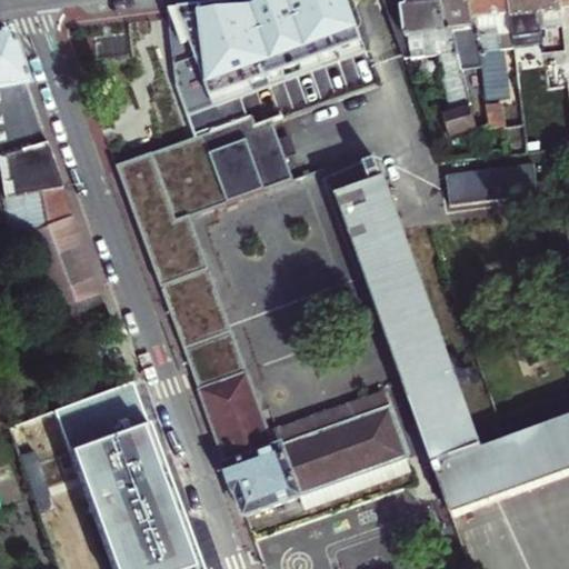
[(212,129),(248,117),(241,98),(367,55),(348,0),(250,0),(210,5),(169,10),(170,17),(181,85),(197,135),(212,129)]
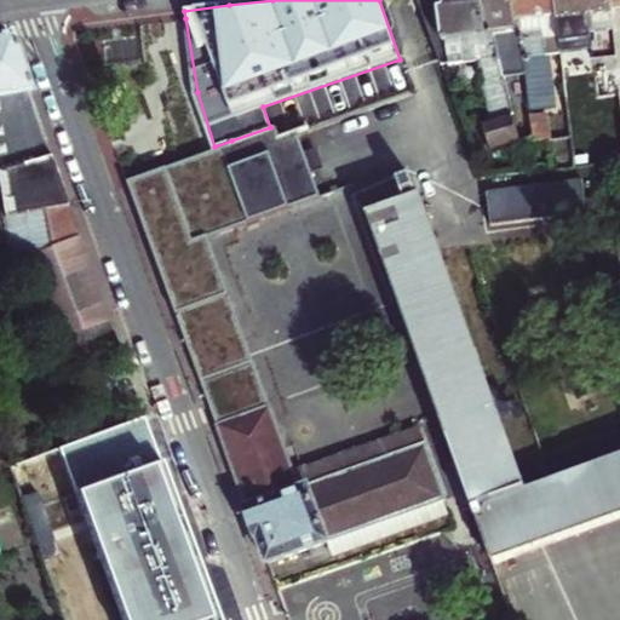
[(454,38),(447,0),(417,0),(441,65),(457,64),(453,38),(454,38)]
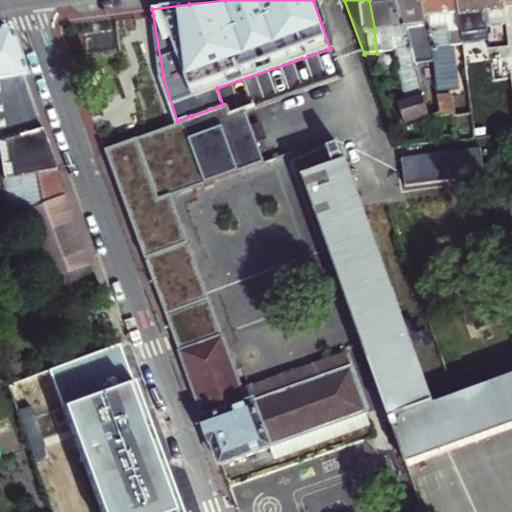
[(408,27),(402,28),(398,0),(369,0),(375,31),(374,31),(377,53),(402,50),(401,70),(407,97),(399,100),(409,122),(431,118),(424,91),(414,54),(408,27)]
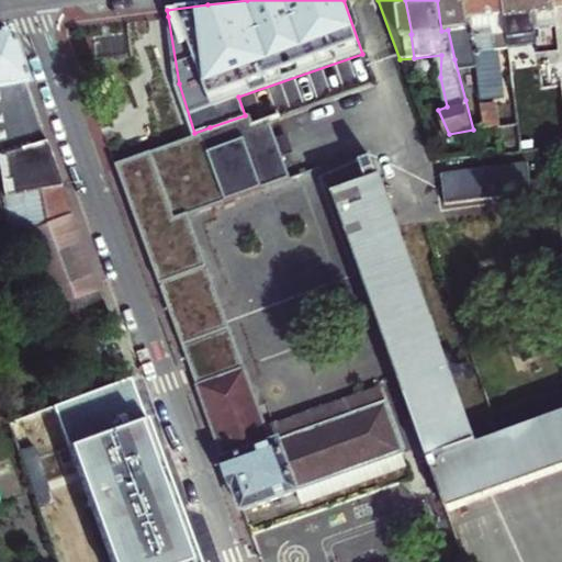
[(462,30),(470,29),(467,0),(437,0),(441,31),(448,30),(454,59),(460,58),(462,53),(465,52),(462,30)]
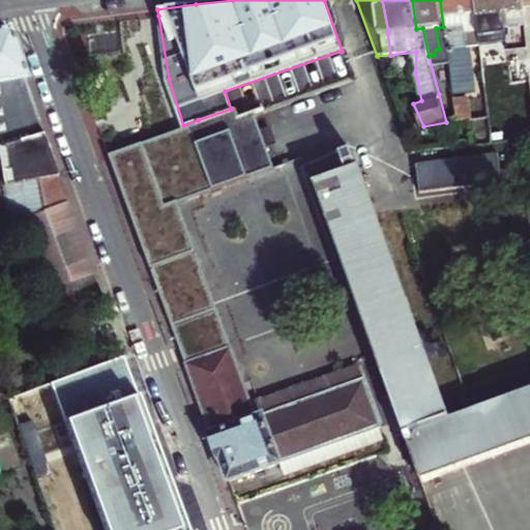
[(440,0),(443,27),(445,27),(447,48),(486,43),(480,0),(440,0)]
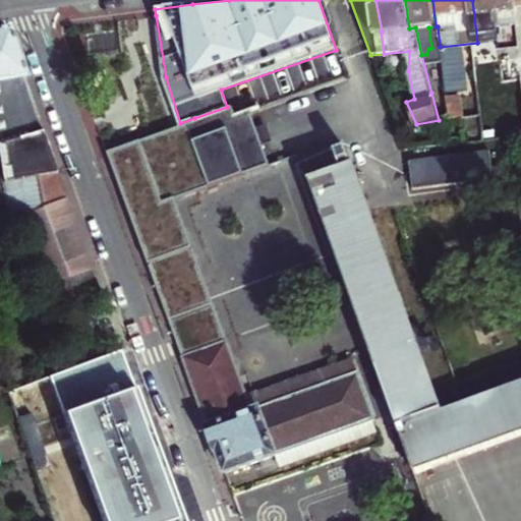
[(496,23),(491,0),(472,0),(477,43),(483,89),(484,99),(499,98),(491,38),(489,24),(496,23)]
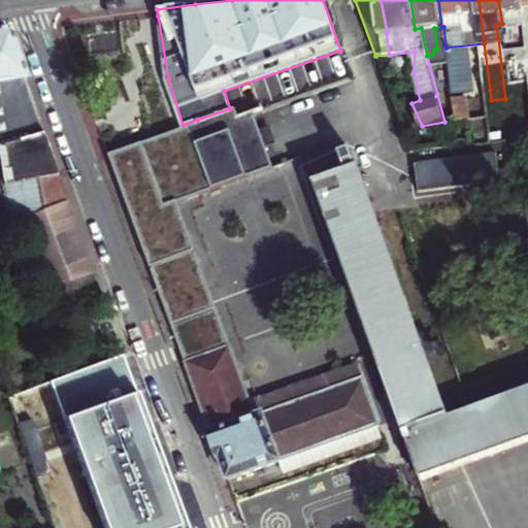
[(525,21),(521,0),(498,0),(502,24),(506,24),(525,21)]
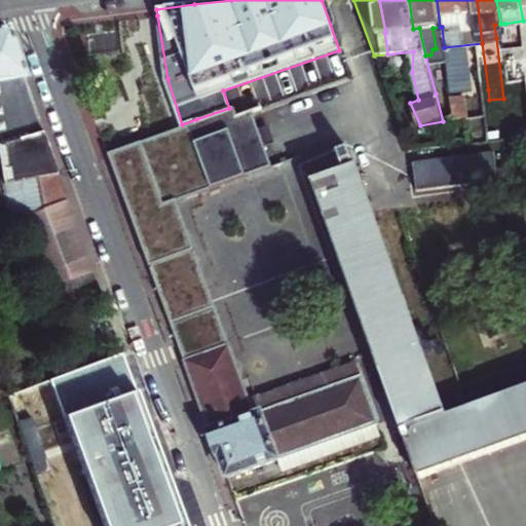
[(523,21),(504,24),(506,33),(524,30),(523,21)]
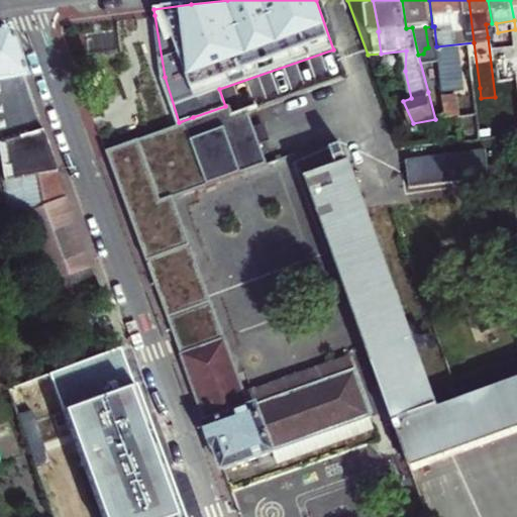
[(498,32),(496,23),(492,23),(486,24),(488,37),(498,36),(498,32)]
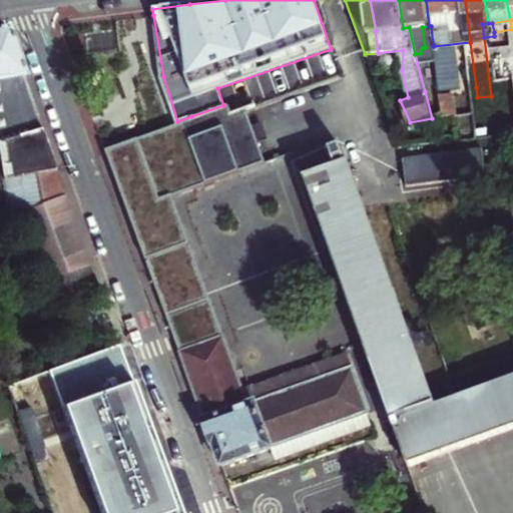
[(23,72),(7,24),(0,25),(0,107),(6,106),(12,104),(16,103),(8,77),(23,72)]
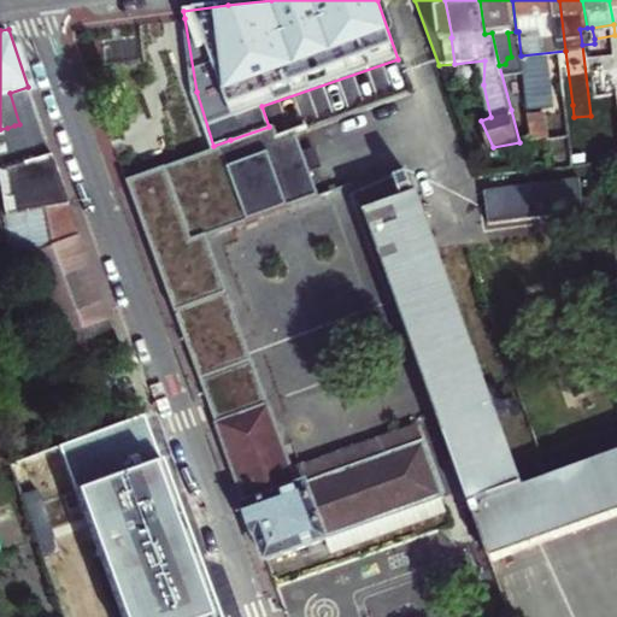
[(521,56),(518,31),(516,31),(507,33),(511,57),(521,56)]
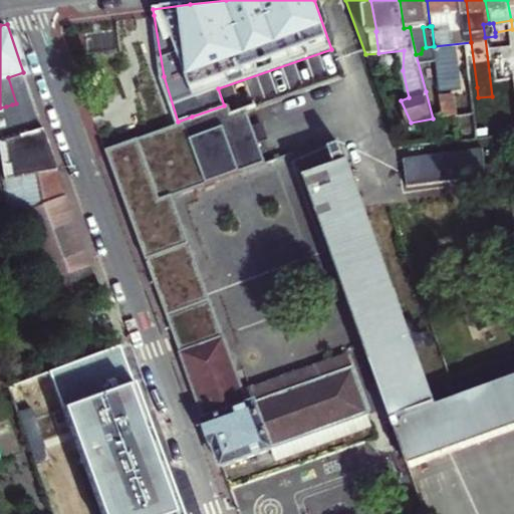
[(14,110),(19,109),(26,131),(41,126),(23,72),(8,77),(16,103),(12,104),(14,110)]
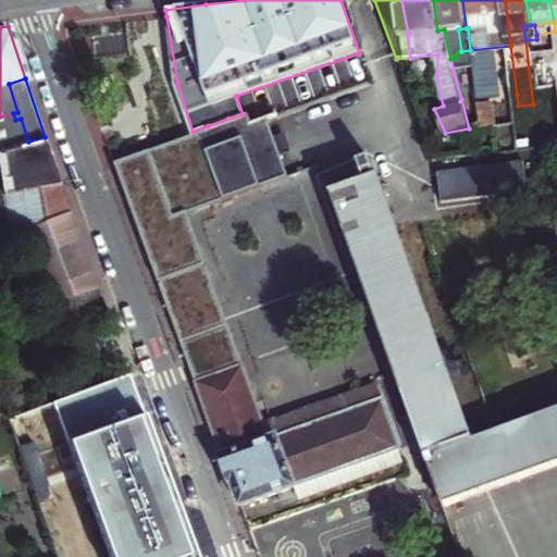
[(482,125),(478,101),(477,95),(461,99),(469,128),(482,125)]
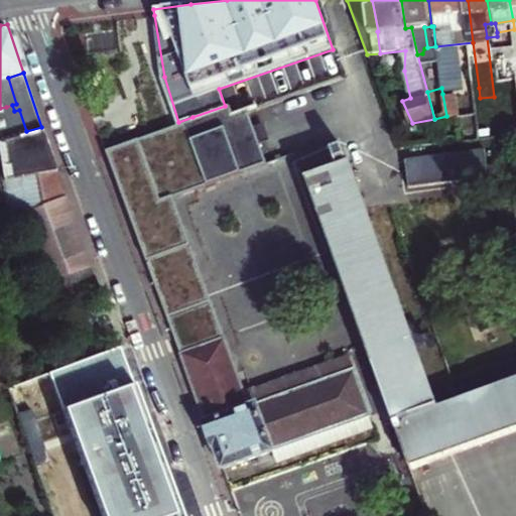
[(463,115),(460,93),(442,94),(446,116),(463,115)]
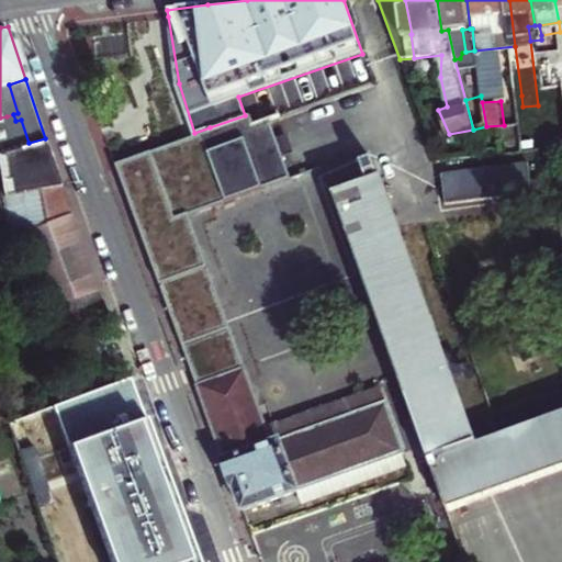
[(116,158),(198,384),(245,367),(189,212),(290,176),(269,117),(253,123),(249,114),(245,115),(210,127),(194,133),(116,158)]
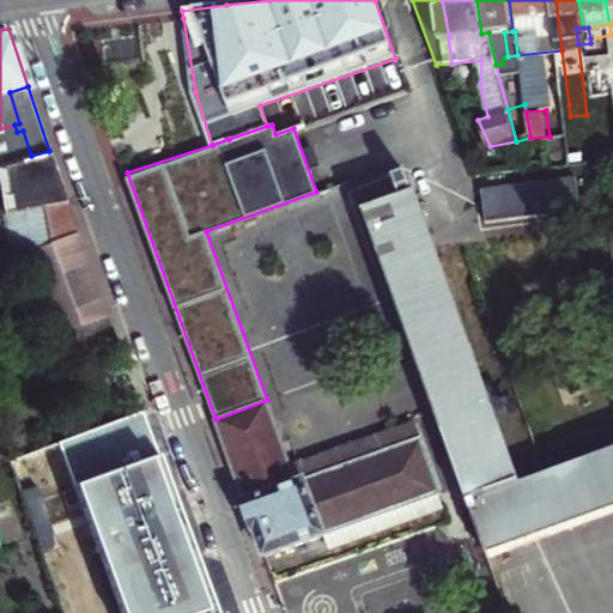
[(1,157),(2,165),(0,165),(0,192),(0,194),(2,205),(4,212),(66,199),(49,151),(31,156),(24,158),(12,162),(10,155),(1,157)]
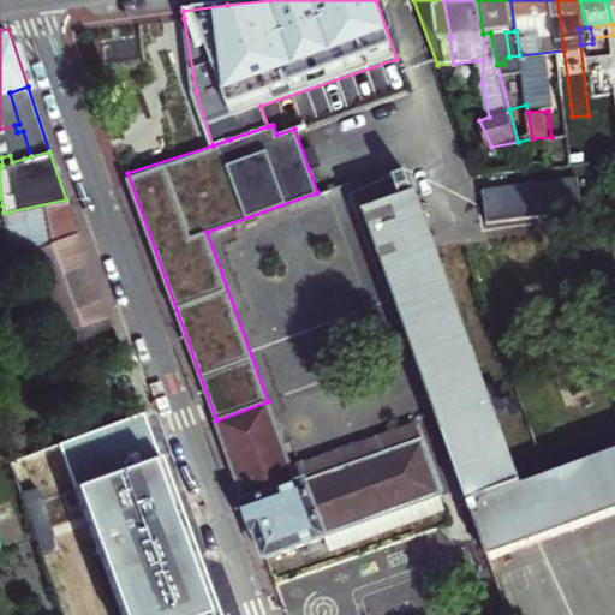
[(547,473),(518,483),(417,190),(413,191),(407,171),(395,175),(402,195),(364,209),(471,512),(550,485),(547,473)]
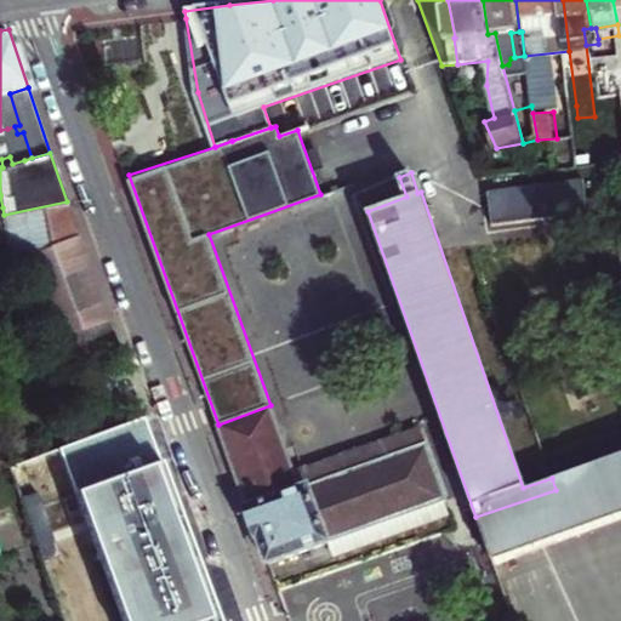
[(590,180),(493,193),(496,224),(594,211),(590,180)]
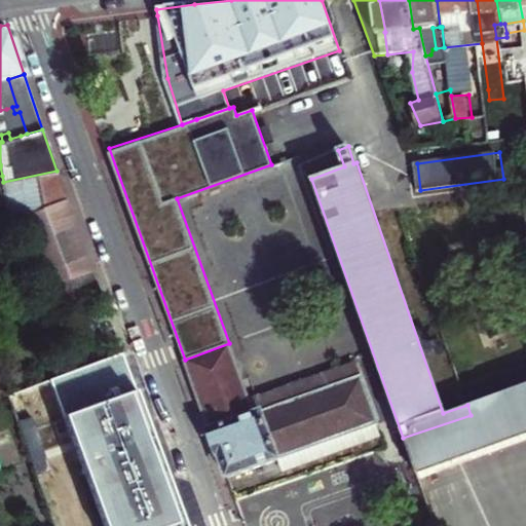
[(98,295),(57,171),(3,182),(8,221),(21,219),(50,310),(98,295)]
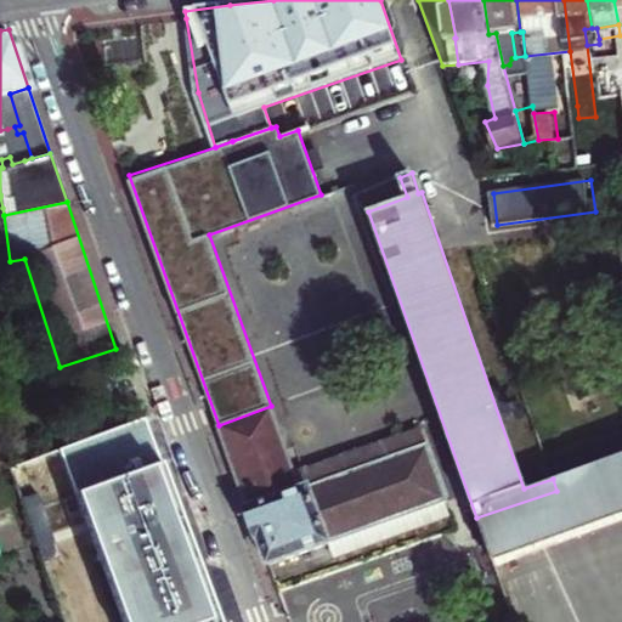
[(236,473),(269,561),(329,539),(441,499),(445,498),(418,423),(292,467),(271,406),(219,425),(236,473)]
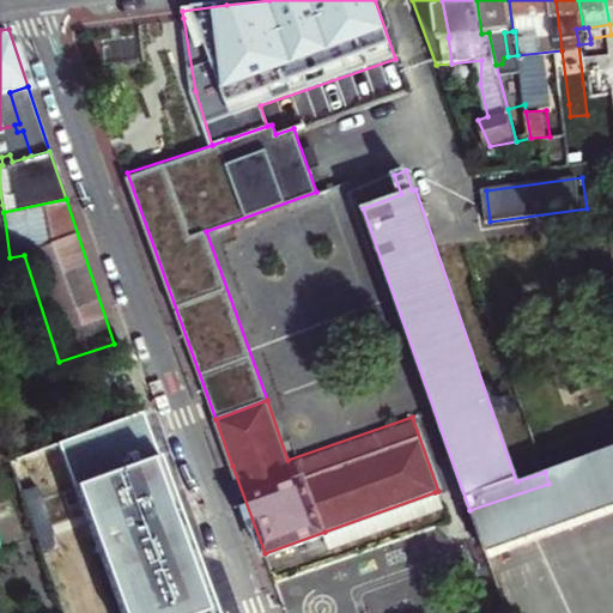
[(77,432),(59,438),(121,612),(218,612),(192,540),(143,410),(77,432)]
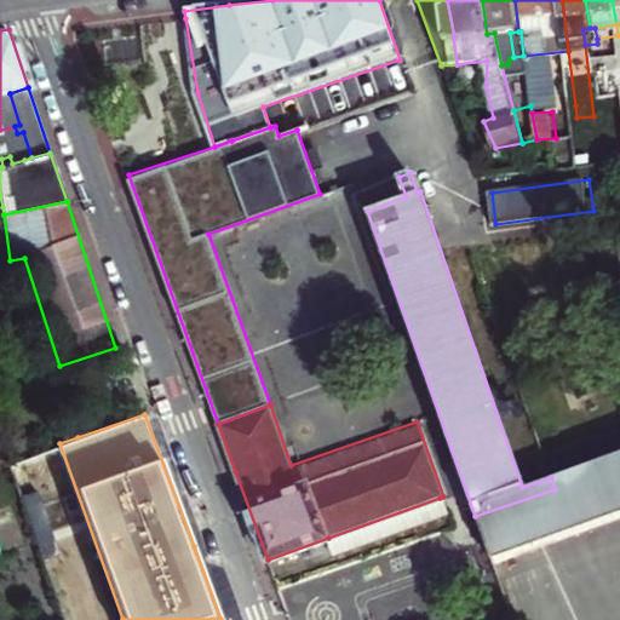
[(65,430),(46,436),(50,447),(59,443),(78,437),(72,420),(63,423),(65,430)]
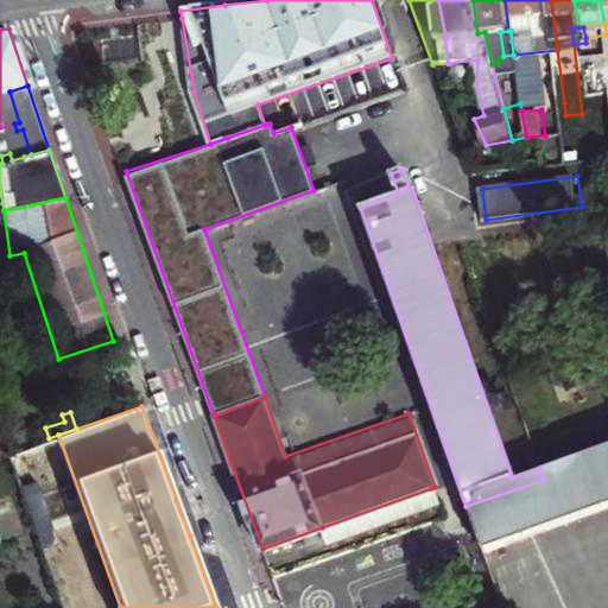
[(607,443),(540,468),(544,480),(607,457),(607,443)]
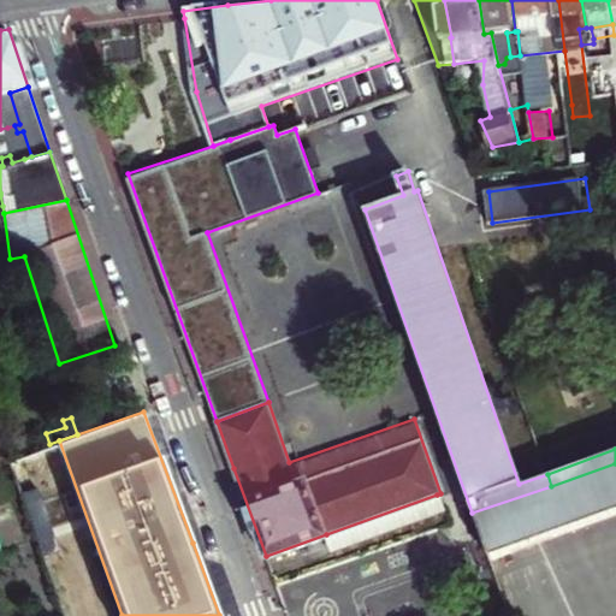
[(487,555),(615,508),(615,463),(551,486),(472,513),(466,515),(474,539),(481,538),(487,555)]
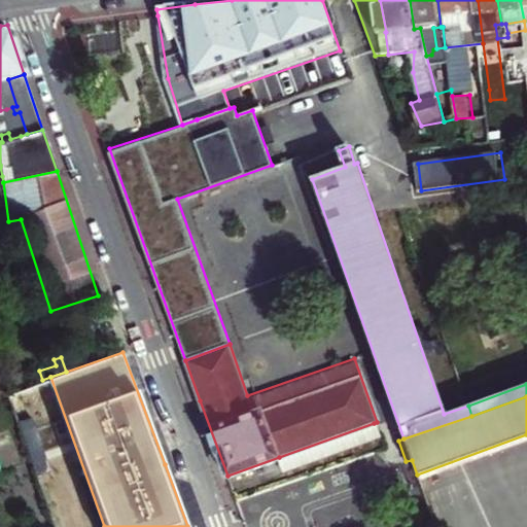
[(378,436),(374,423),(279,457),(283,470),(378,436)]
